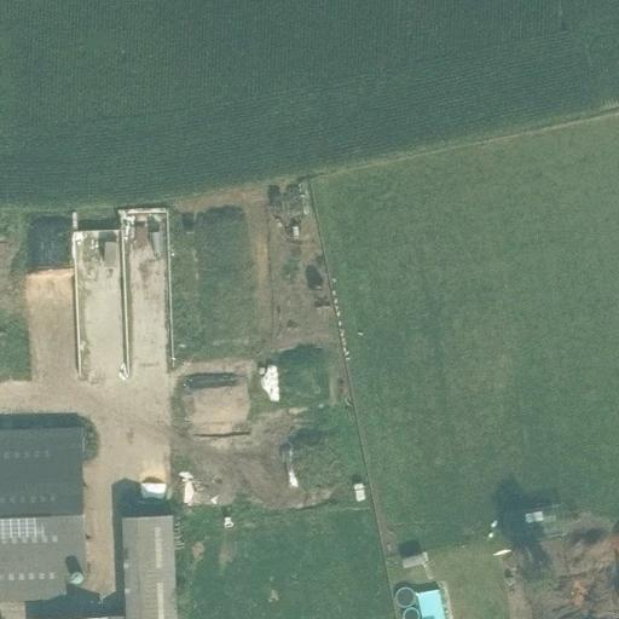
[(0,599),(65,597),(64,567),(88,566),(82,427),(0,431),(0,599)]
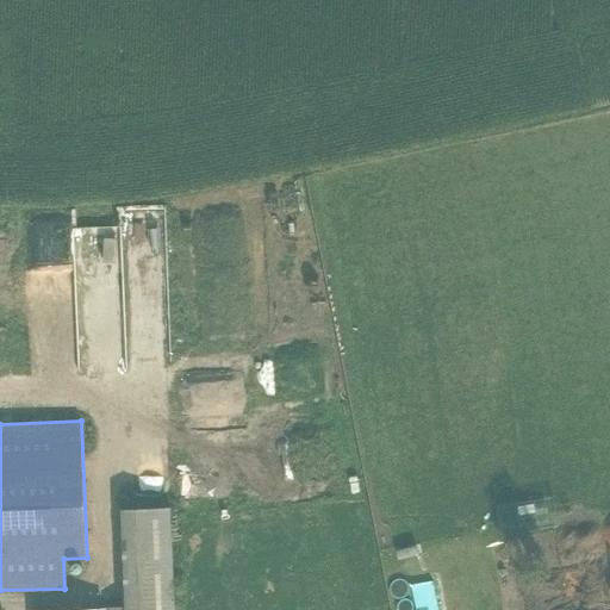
[(176,609),(172,508),(122,506),(125,607),(33,609),(176,609)]
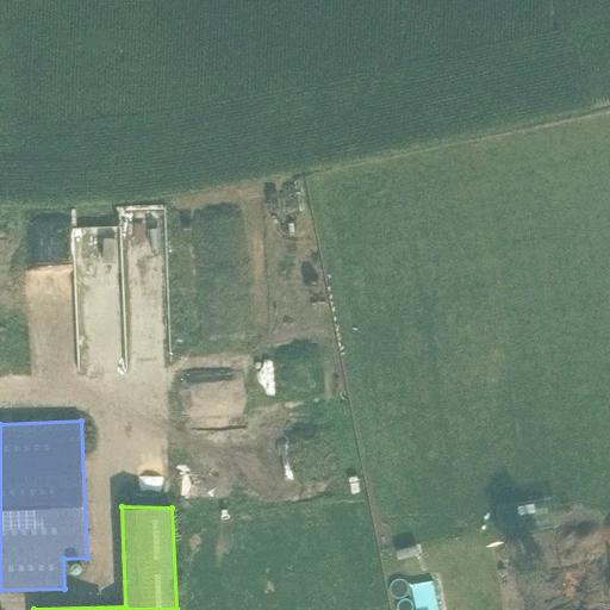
[(514,609),(530,609),(537,608),(533,591),(511,598),(514,609)]
